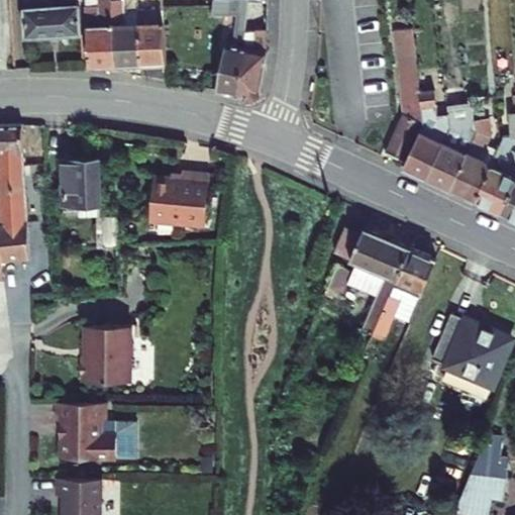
[(23,7),(25,37),(82,33),(79,0),(58,0),(59,4),(25,7),(23,7)]
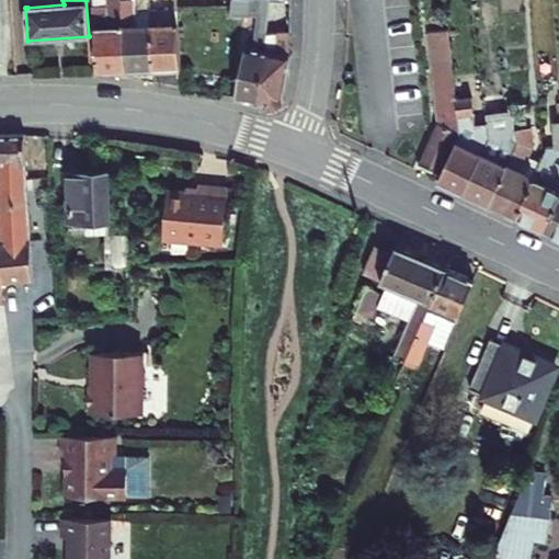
[(95,73),(123,72),(120,0),(104,0),(105,8),(91,8),(95,73)]
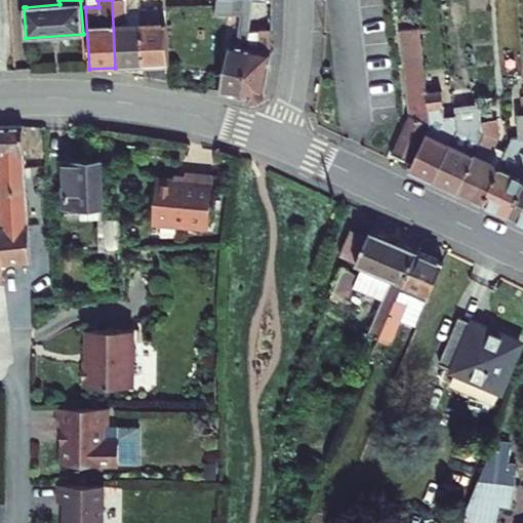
[(142,67),(138,11),(126,11),(125,1),(127,1),(126,0),(112,0),(115,68),(142,67)]
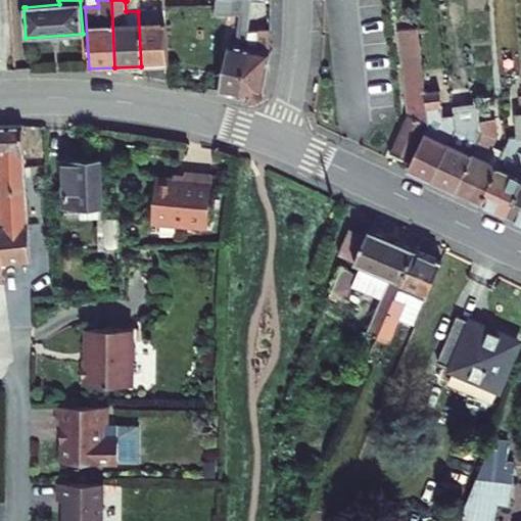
[(125,1),(126,11),(138,11),(137,0),(126,0),(127,1),(125,1)]
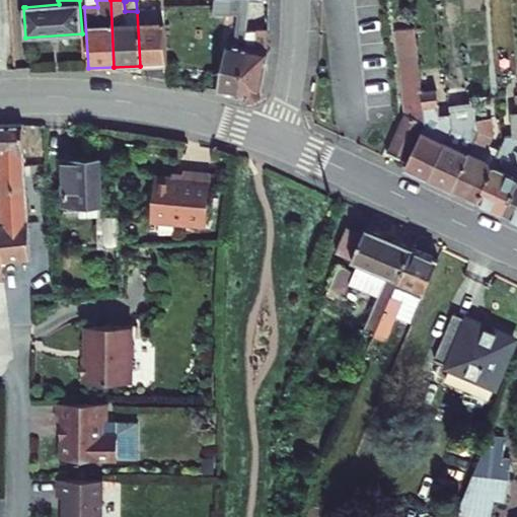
[(213,0),(212,16),(236,16),(233,41),(243,43),(244,32),(246,0),(213,0)]
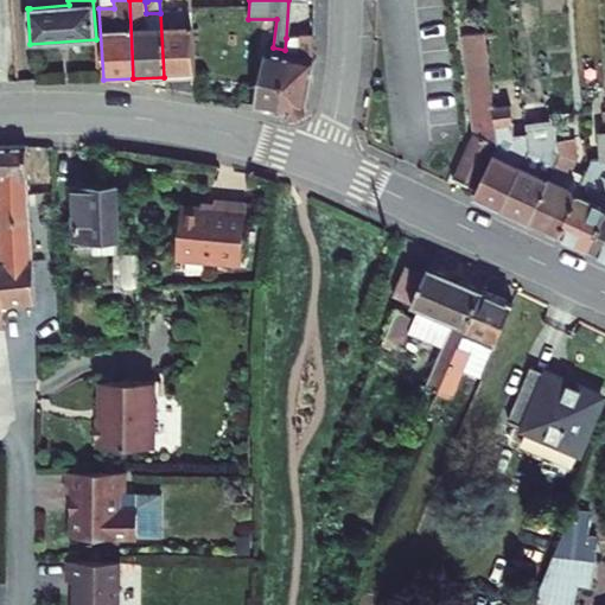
[(164,77),(193,76),(189,12),(160,13),(164,77)]
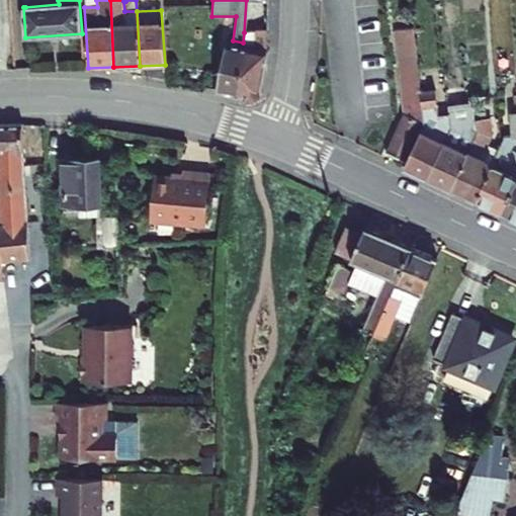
[(419,93),(413,29),(394,31),(403,115),(385,153),(406,163),(423,125),(419,93)]
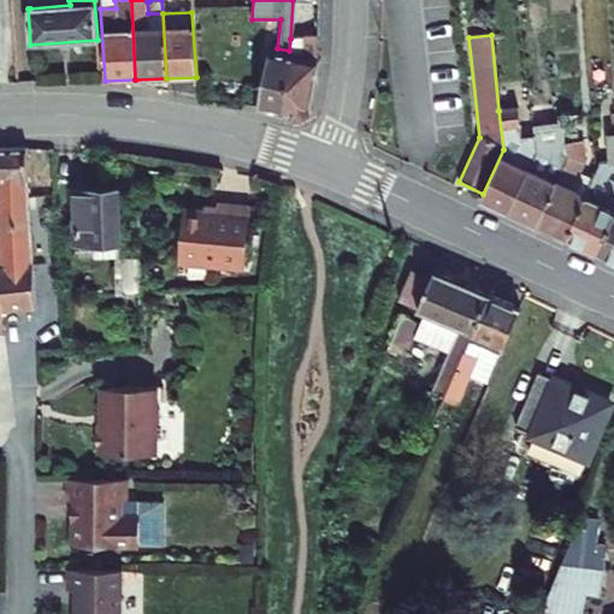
[(279,114),(299,118),(308,113),(317,64),(316,36),(290,39),(289,51),(288,58),(288,59),(290,59),(279,114)]
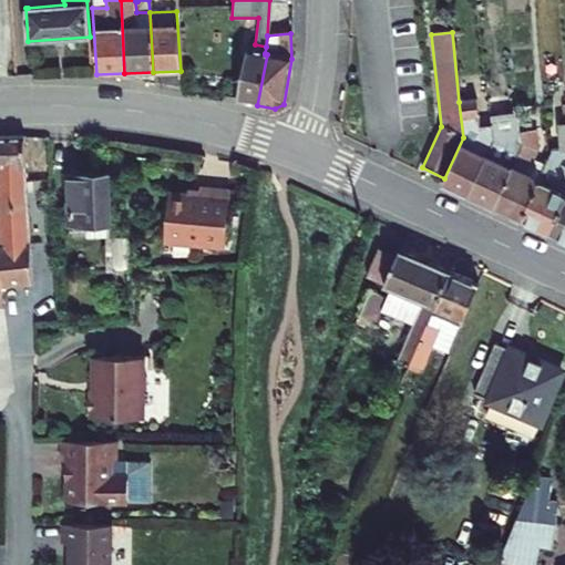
[(265,53),(246,50),(236,101),(257,105),(267,54),(265,54),(265,53)]
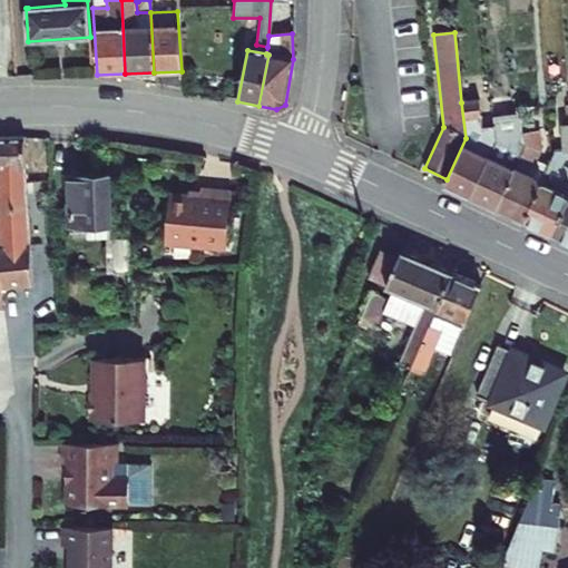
[(495,140),(490,99),(461,103),(466,138),(447,179),(443,186),(469,198),(495,143),(495,140)]
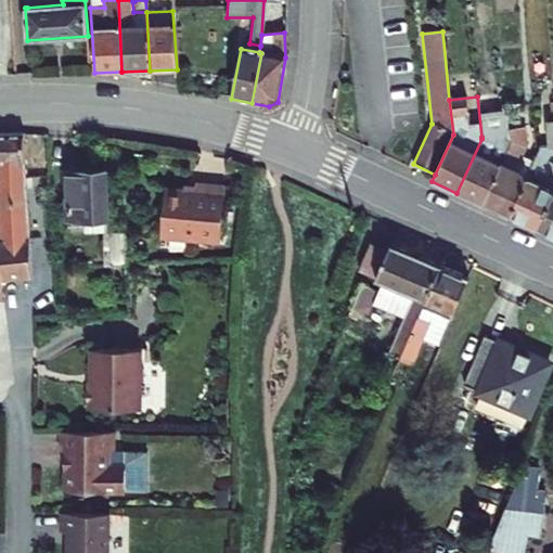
[(492,98),(494,114),(505,114),(503,98),(492,98)]
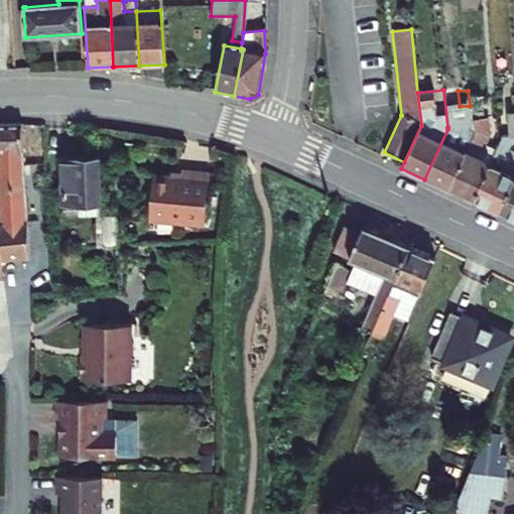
[(447,129),(424,179),(447,190),(474,136),(472,121),(470,106),(444,106),(447,127),(447,129)]
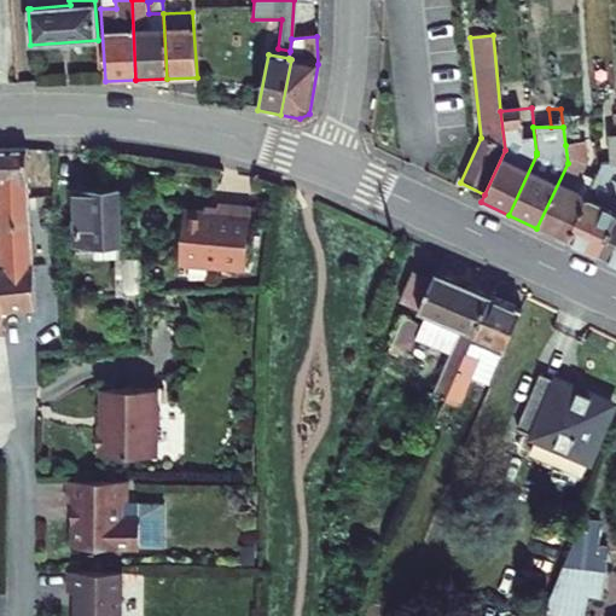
[(592,185),(565,242),(597,256),(615,214),(615,134),(614,135),(608,135),(610,163),(602,164),(596,176),(592,185)]
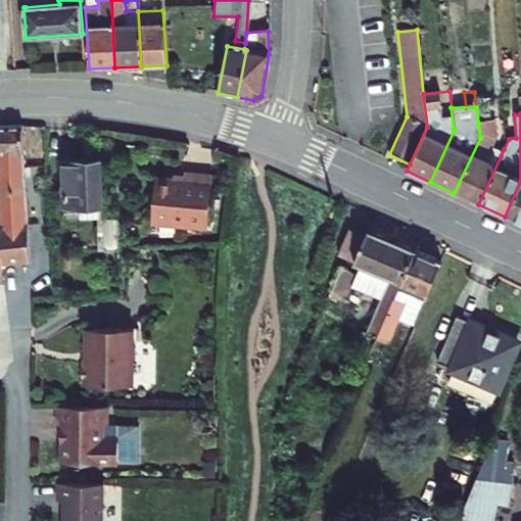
[(495,138),(493,121),(478,123),(480,138),(454,193),(478,204),(501,156),(489,151),(495,138)]
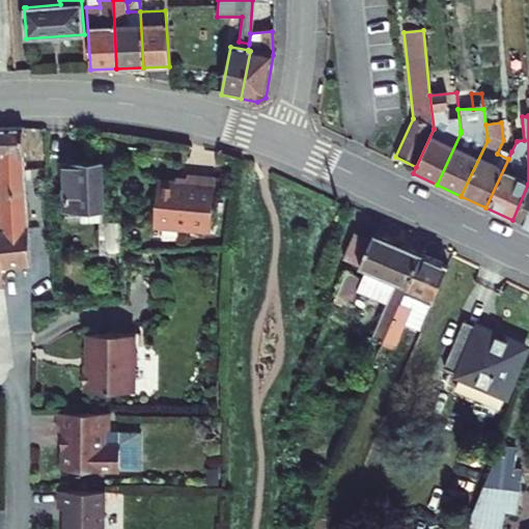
[(7,137),(0,137),(0,277),(17,277),(7,137)]
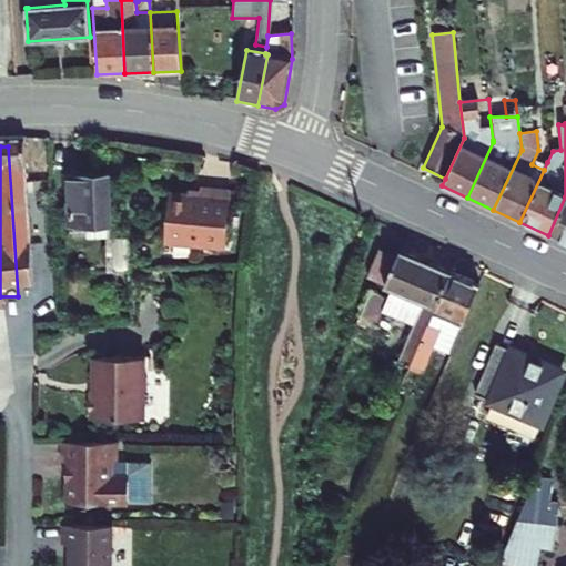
[(95,182),(56,184),(58,239),(94,238),(95,284),(117,283),(114,236),(99,236),(95,182)]
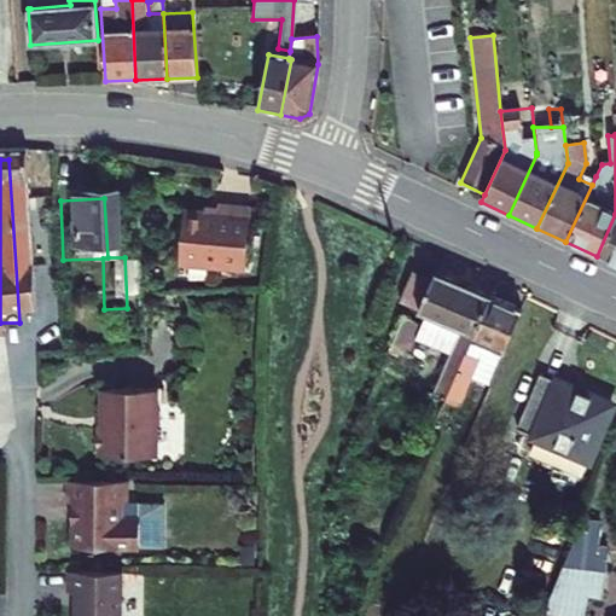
[(202,218),(168,218),(167,274),(232,275),(234,210),(202,210),(202,218)]
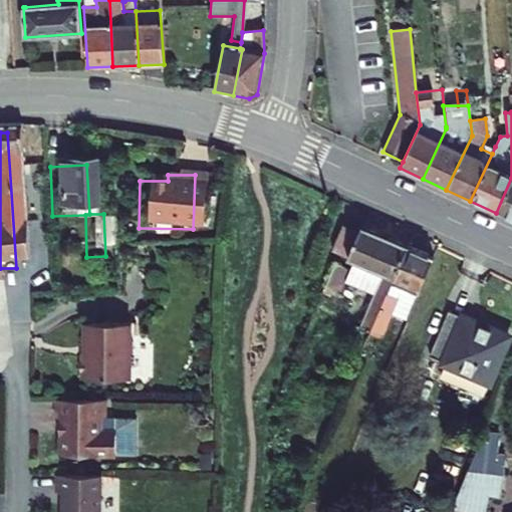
[(511,178),(496,213),(511,220),(511,178)]
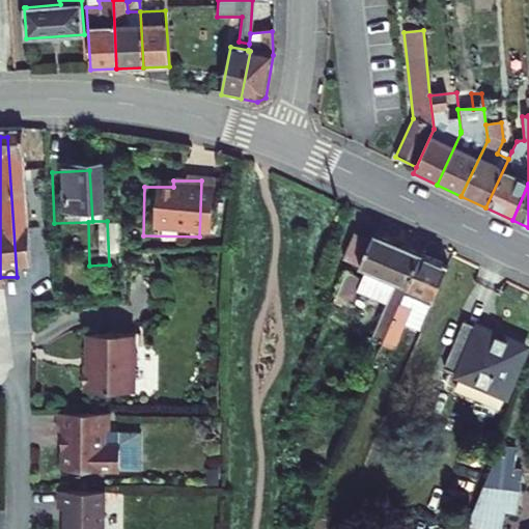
[(407,287),(420,256),(372,235),(369,242),(354,234),(342,260),(365,271),(356,293),(386,305),(372,337),(384,341),(407,287)]
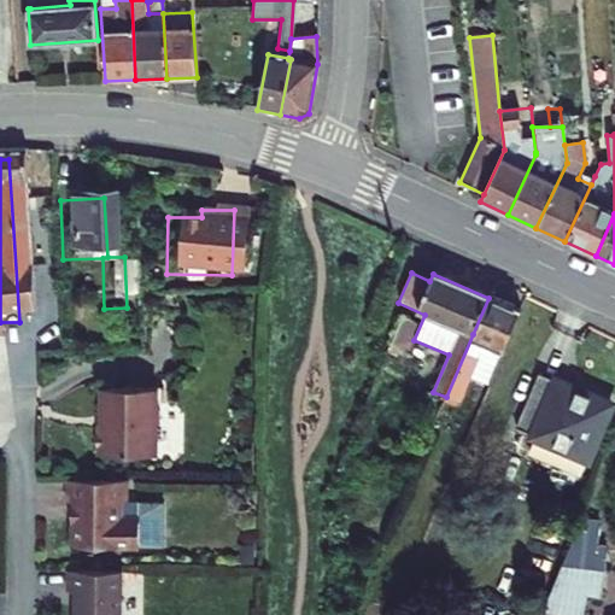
[(487,386),(519,311),(488,298),(473,334),(446,397),(457,402),(468,378),(487,386)]
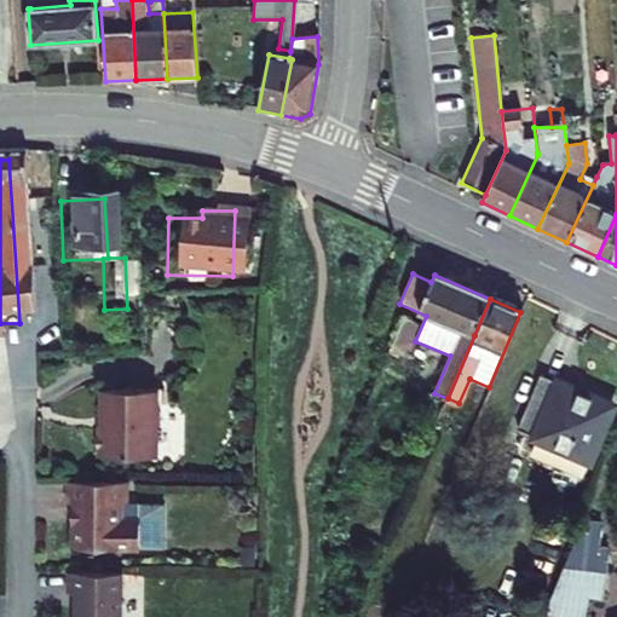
[(408,352),(419,326),(402,318),(391,345),(399,349),(408,352)]
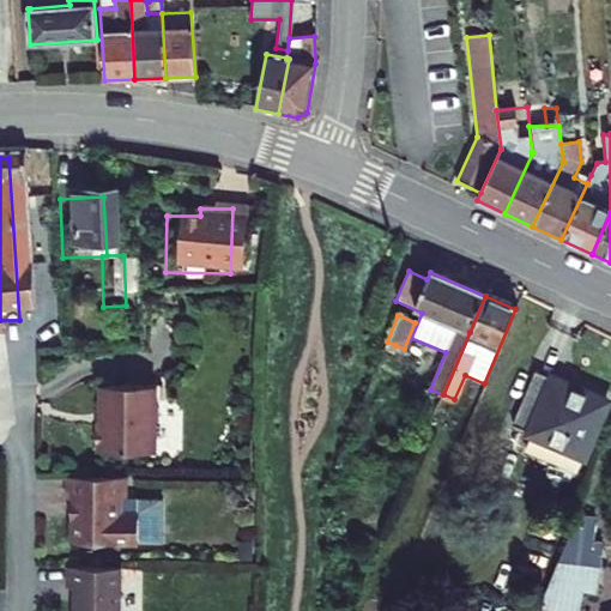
[(395,345),(387,342),(383,351),(391,355),(395,345)]
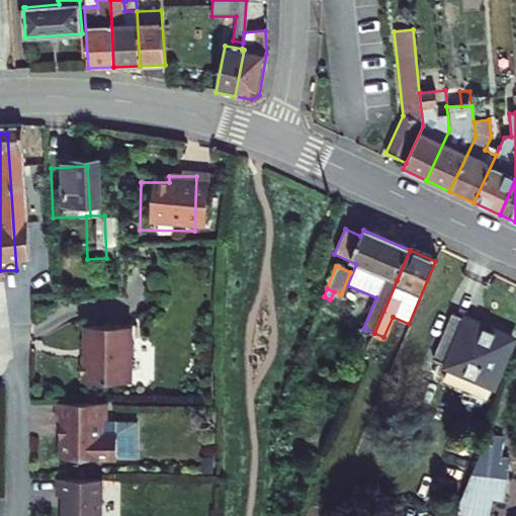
[(512,340),(451,315),(432,360),(492,387),(512,340)]
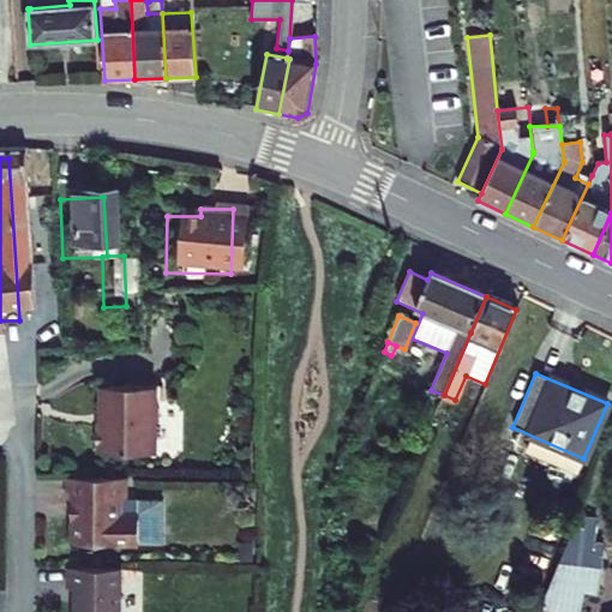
[(154,389),(100,389),(100,424),(96,424),(96,455),(145,455),(154,448),(154,426),(157,423),(157,411),(154,407),(154,389)]
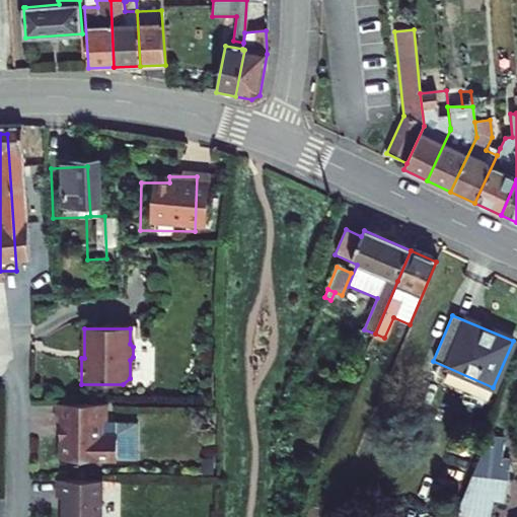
[(137,460),(137,427),(106,428),(106,404),(56,404),(56,423),(61,423),(61,428),(62,428),(61,460),(137,460)]
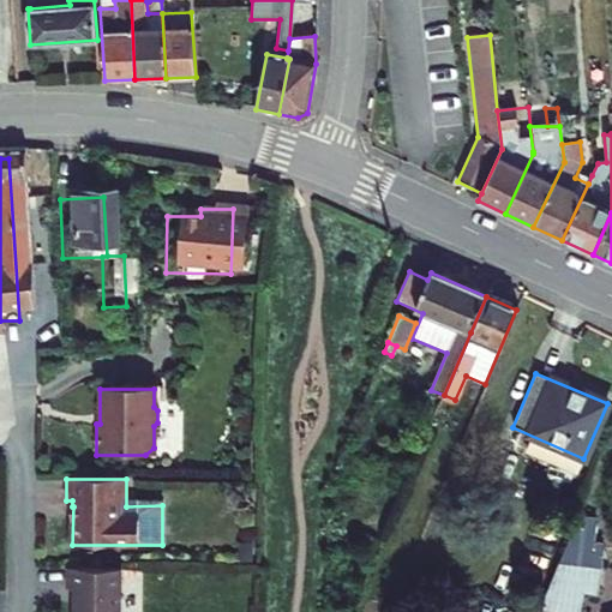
[(558,564),(601,569),(604,550),(593,549),(597,523),(576,521),(558,564)]
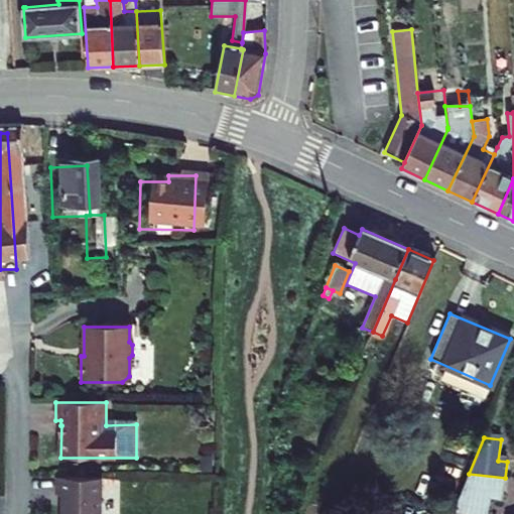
[(502,501),(505,478),(469,474),(453,511),(460,513),(486,513),(490,499),(502,501)]
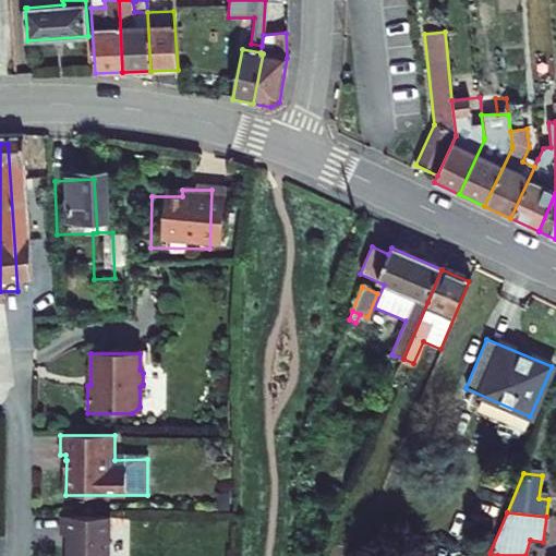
[(108,555),(109,518),(61,517),(61,535),(67,535),(67,555),(108,555)]
